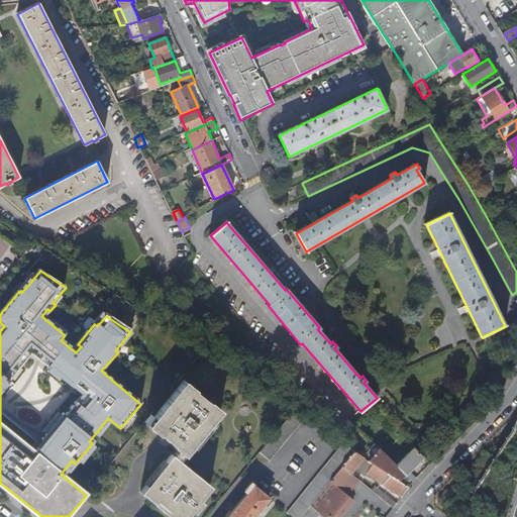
[(174,453),(180,458),(185,453),(186,454),(222,408),(212,399),(211,400),(197,389),(198,388),(186,378),(156,415),(152,413),(147,420),(150,423),(148,424),(160,433),(161,432),(175,442),(174,444),(179,448),(174,453)]
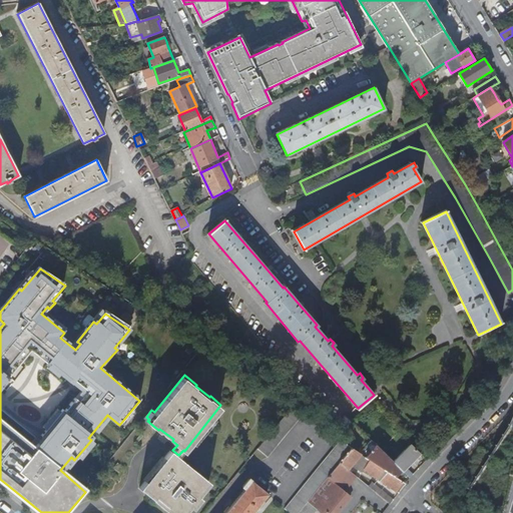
[(269,457),(303,415),(292,408),(258,449),(269,457)]
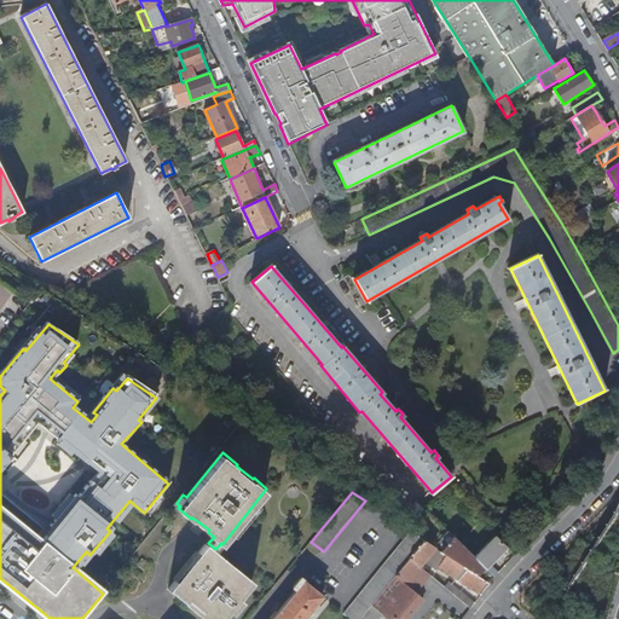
[(417,504),(406,514),(414,522),(424,512),(417,504)]
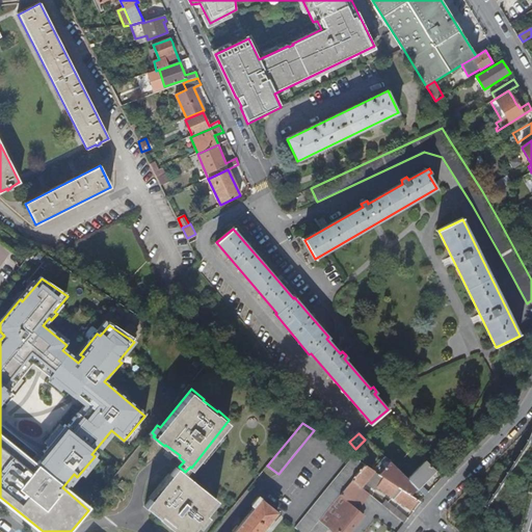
[(383,450),(372,439),(369,442),(379,453),(383,450)]
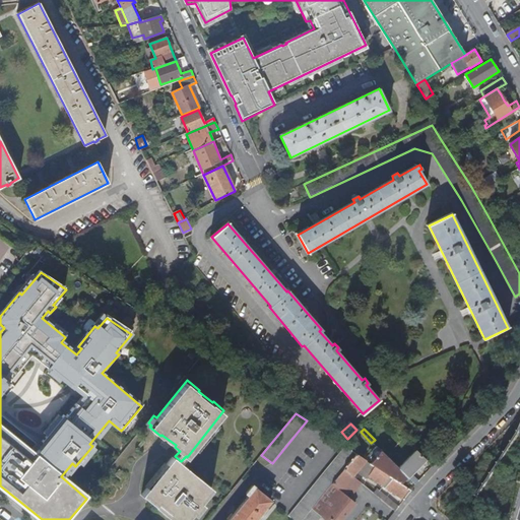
[(303,519),(313,509),(344,469),(358,454),(346,446),(289,516),(294,519),(303,519)]
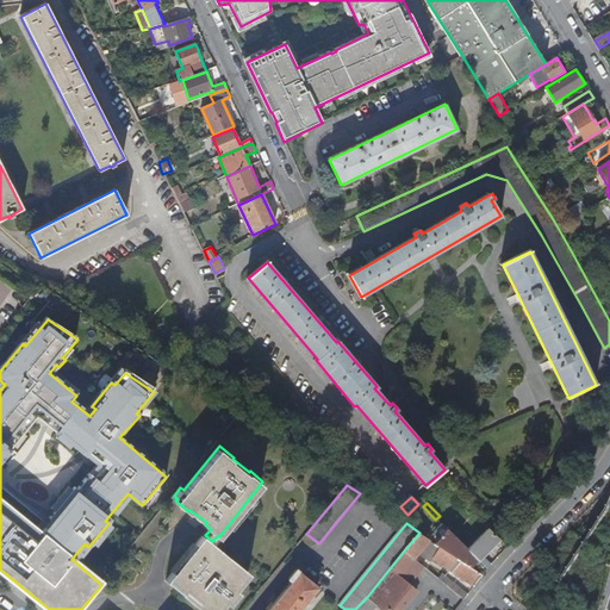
[(436,543),(441,547),(458,559),(461,561),(472,568),(479,561),(485,567),(487,564),(481,558),(500,540),(490,529),(468,549),(448,529),(436,543)]
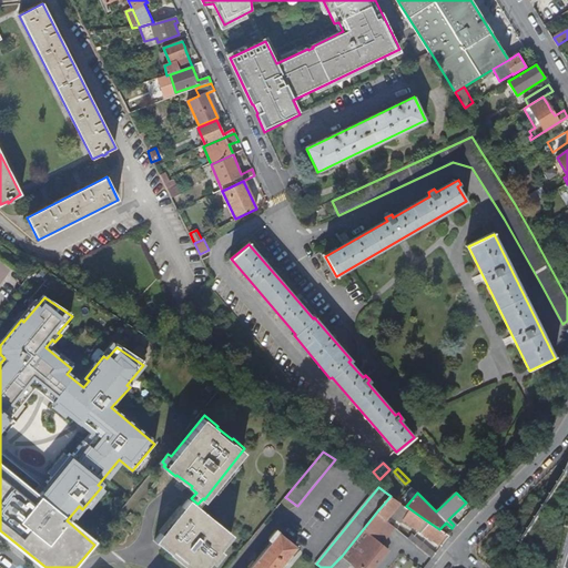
[(386,520),(401,503),(391,496),(376,513),(386,520)]
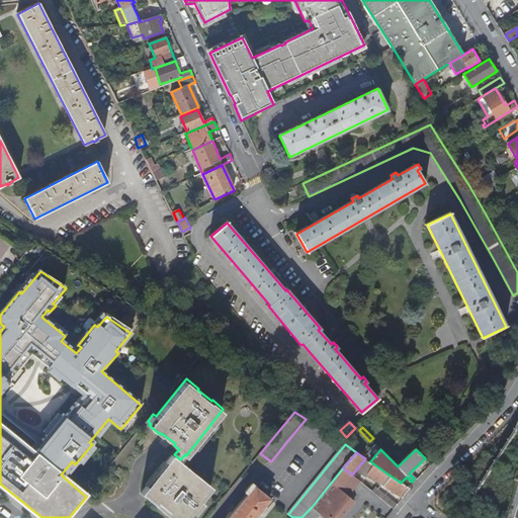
[(180,459),(174,454),(173,453),(142,492),(156,503),(158,501),(178,517),(186,517),(193,510),(195,512),(204,501),(201,499),(211,487),(186,466),(187,465),(180,459)]
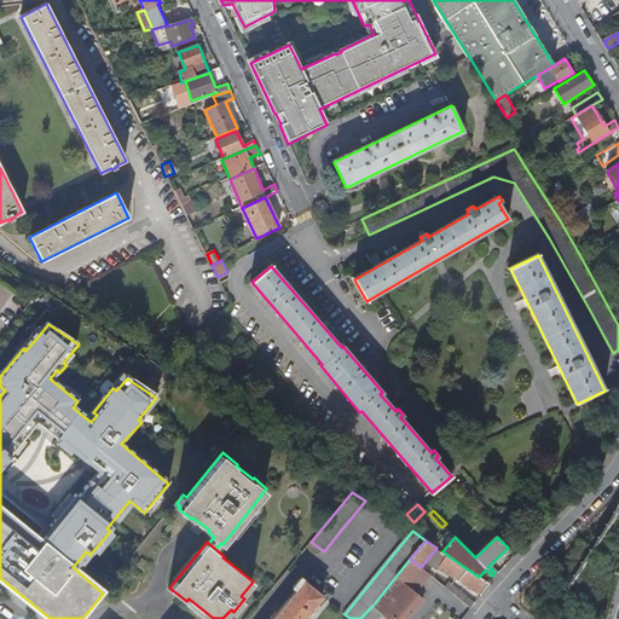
[(457,578),(464,567),(447,555),(440,567),(457,578)]
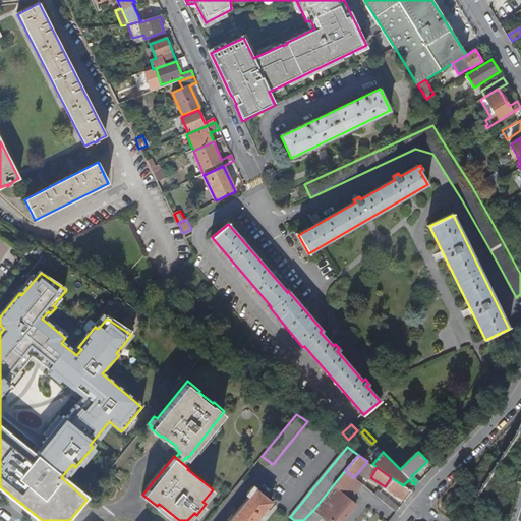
[(313,510),(323,518),(326,520),(343,520),(357,505),(351,500),(354,496),(350,493),(359,481),(354,477),(345,470),(313,510)]
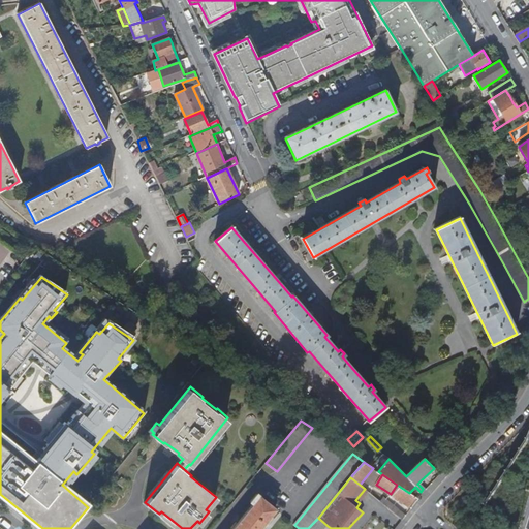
[(409,508),(416,498),(409,493),(400,487),(393,496),(409,508)]
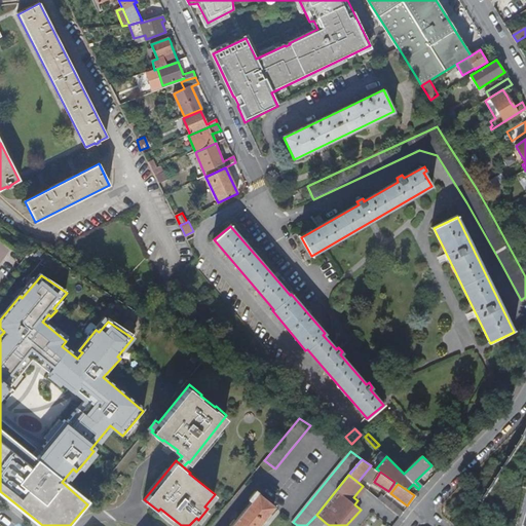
[(363,486),(353,497),(358,500),(366,489),(363,486)]
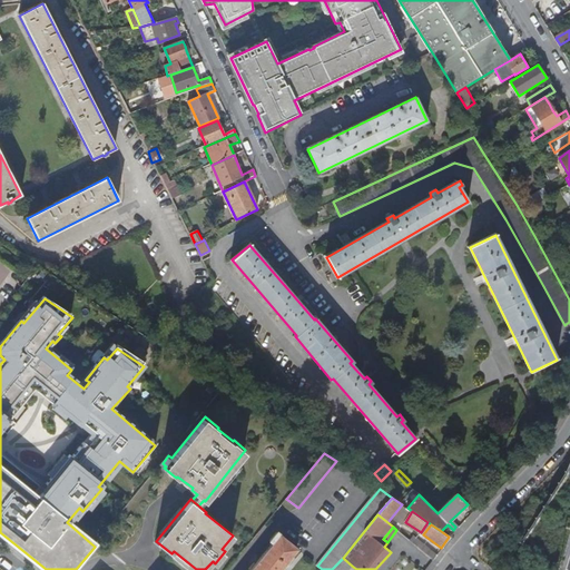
[(281,569),(297,549),(277,532),(271,541),(274,543),(252,569),(281,569)]
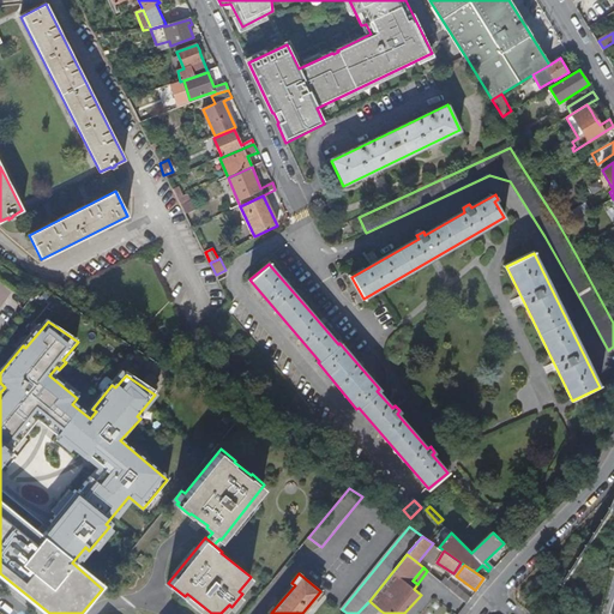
[(459,613),(468,605),(435,577),(421,595),(404,613),(459,613)]
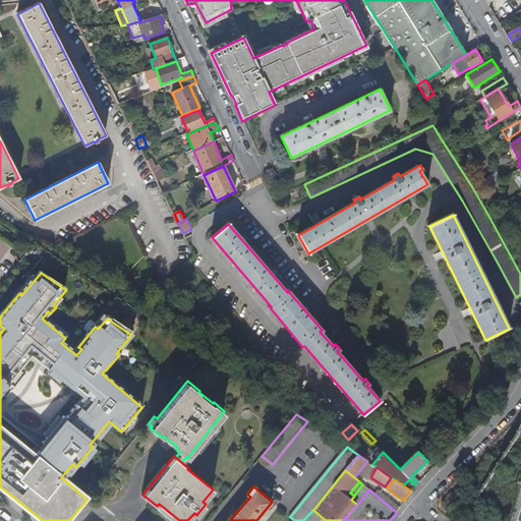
[(320,520),(323,518),(313,510),(303,520),(320,520)]
